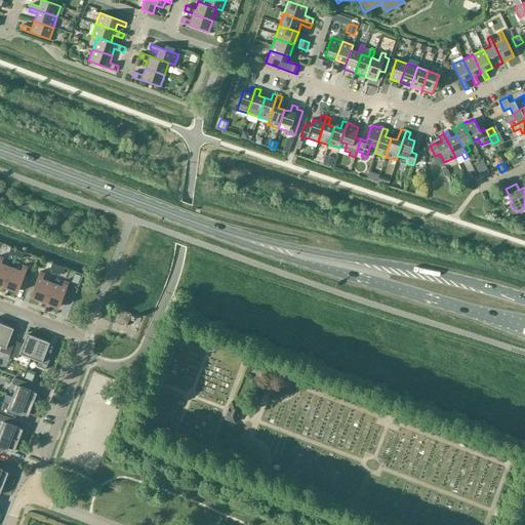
[(3,257),(0,256),(0,285),(3,287),(11,268),(1,264),(3,257)]
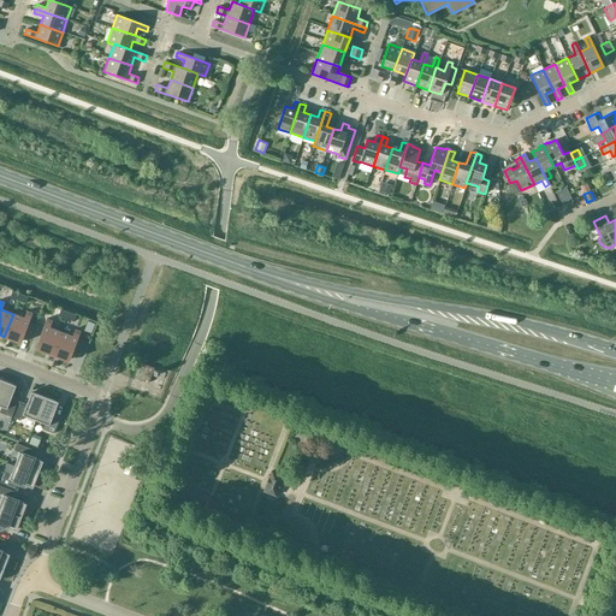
[(24,318),(13,314),(4,337),(21,343),(33,313),(27,312),(24,318)]
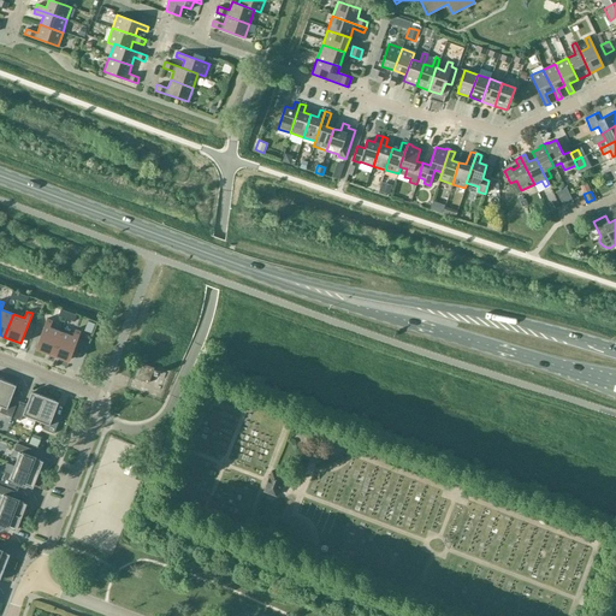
[(52,321),(47,319),(35,349),(52,355),(61,332),(49,327),(52,321)]
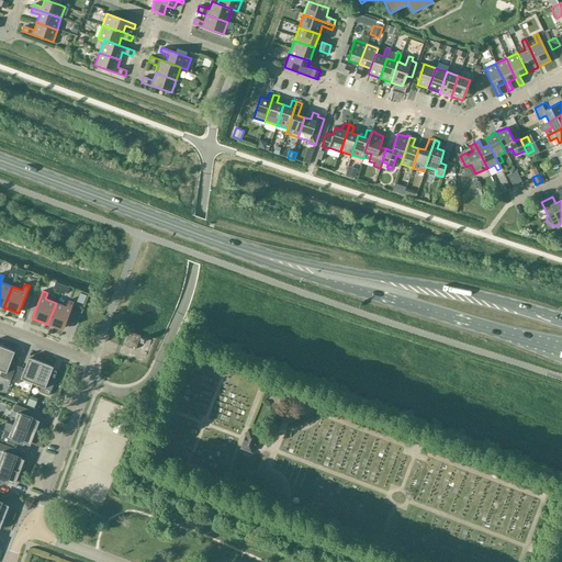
[(66,306),(56,303),(47,324),(64,329),(74,303),(68,301),(66,306)]
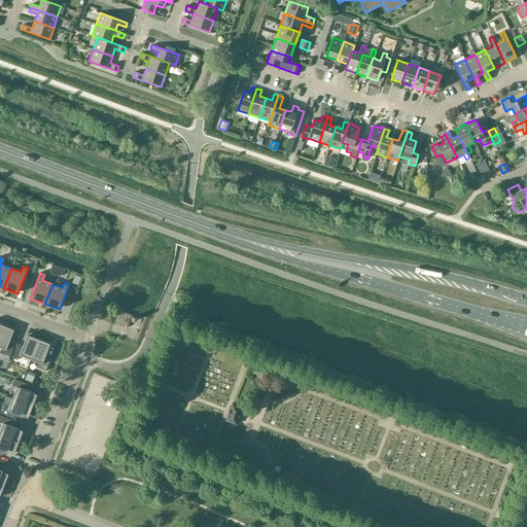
[(134,321),(135,318),(133,317),(132,317),(131,317),(132,315),(121,311),(116,324),(127,327),(130,319),(132,319),(131,320),(134,321)]
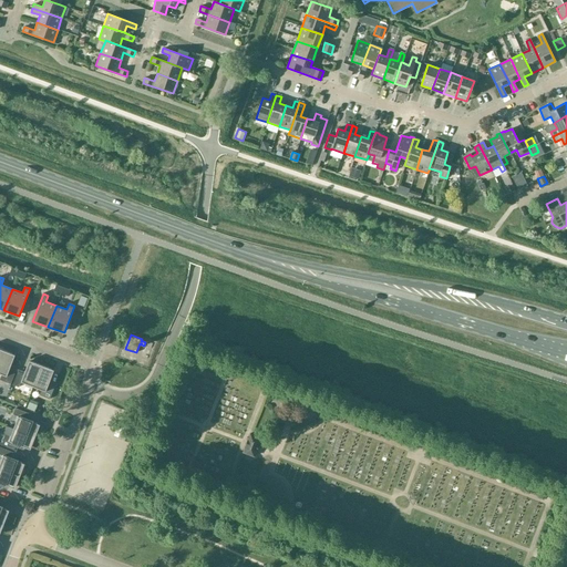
[(2,350),(0,354),(0,373),(7,375),(4,381),(11,383),(16,370),(9,368),(13,356),(11,354),(11,353),(2,350)]
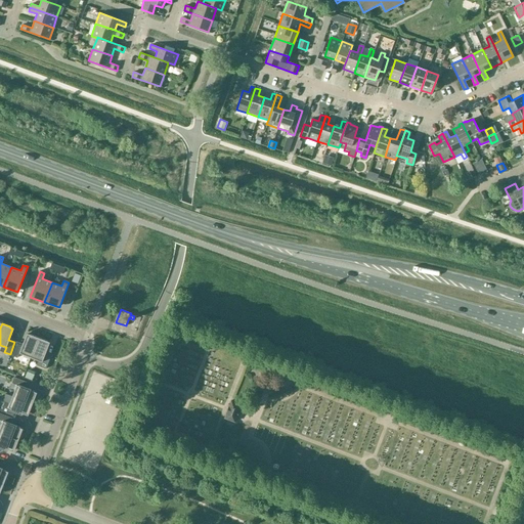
[(18,352),(31,357),(38,337),(29,334),(29,335),(26,334),(22,345),(15,343),(11,355),(16,357),(18,352)]
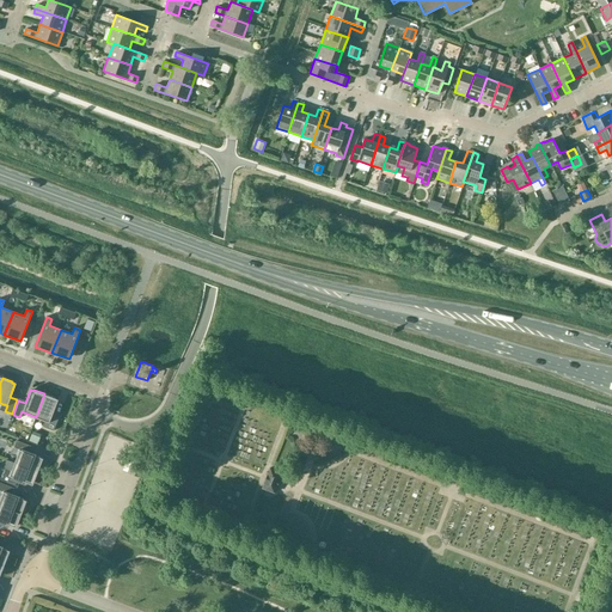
[(44,393),(36,417),(49,422),(47,428),(54,430),(59,416),(53,414),(57,401),(54,399),(55,398),(44,393)]
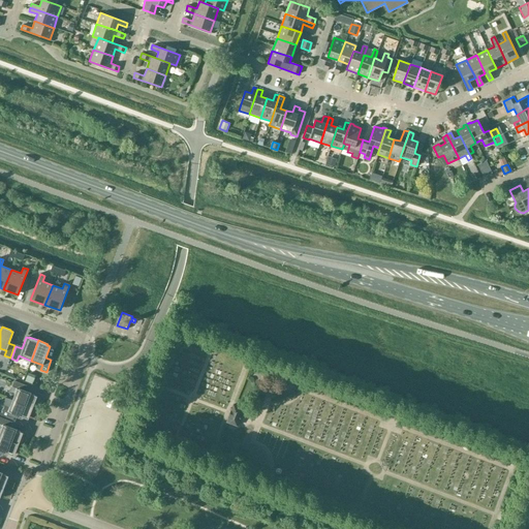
[(17,387),(12,400),(32,407),(35,398),(34,398),(35,395),(24,391),(26,384),(13,380),(11,386),(17,387)]
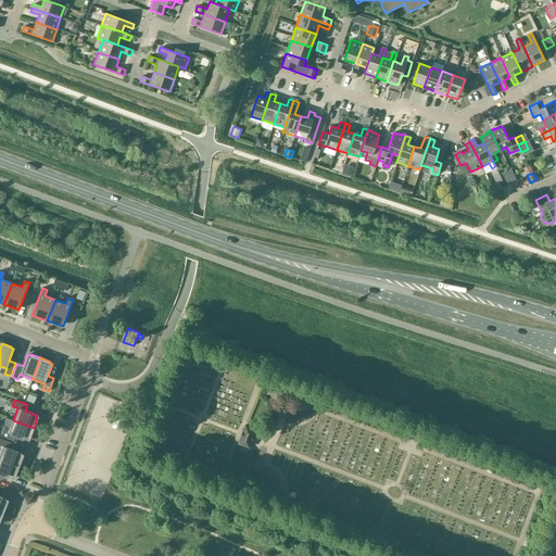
[(116,429),(127,433),(134,417),(122,413),(116,429)]
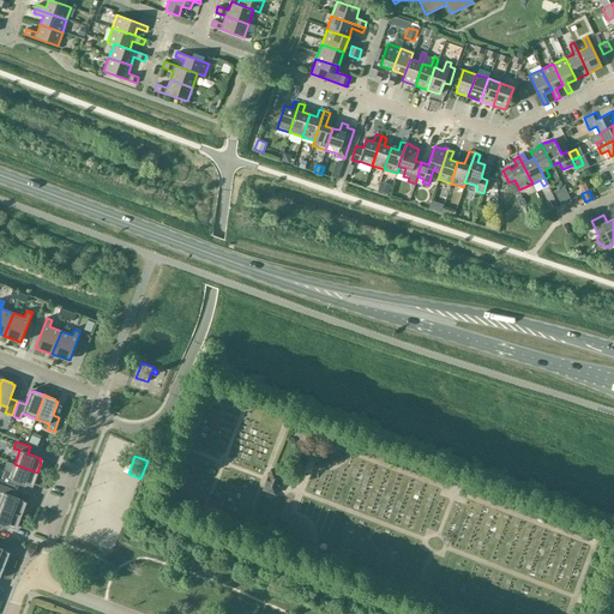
[(37,473),(14,464),(12,468),(8,477),(4,475),(1,482),(14,488),(17,481),(31,486),(32,482),(34,483),(37,473)]
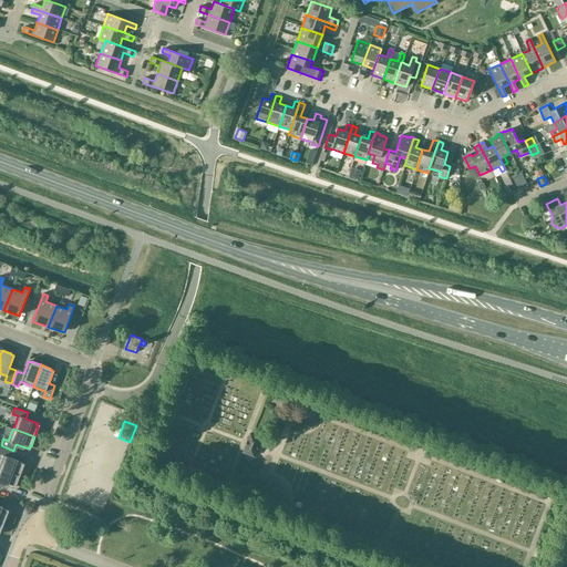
[(254,457),(261,437),(249,433),(243,453),(254,457)]
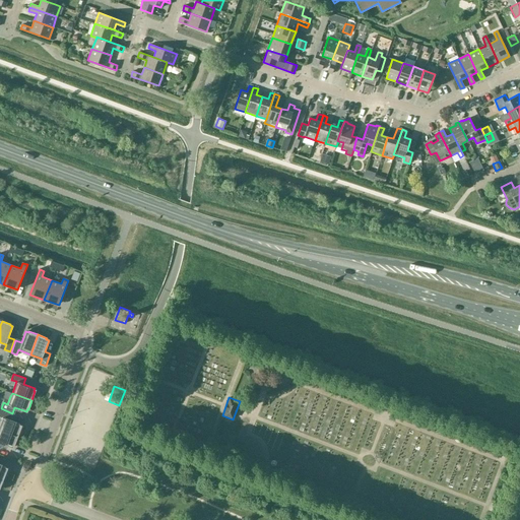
[(0,415),(2,417),(0,423),(0,429),(17,437),(21,428),(20,427),(21,425),(9,419),(12,414),(0,409),(0,415)]
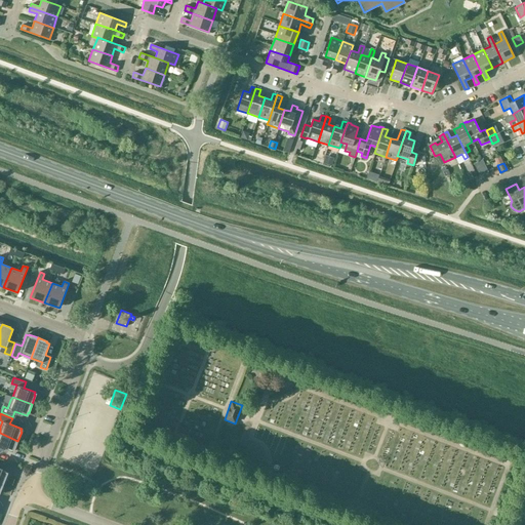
[(17,441),(0,433),(0,449),(1,447),(12,451),(13,449),(14,449),(17,441)]
